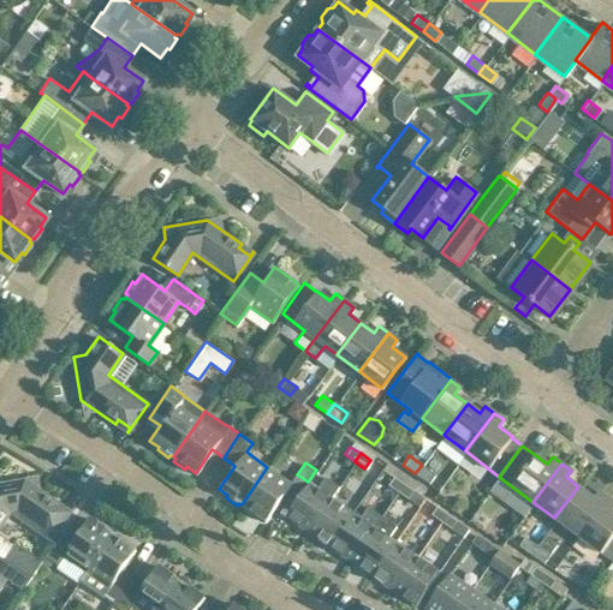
[(428,483),(434,473),(422,465),(415,473),(428,483)]
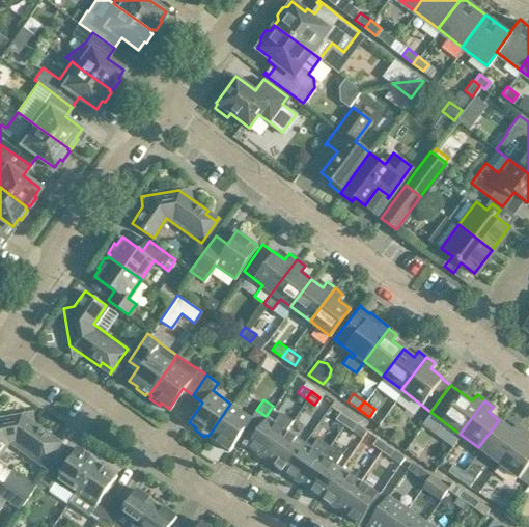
[(242,430),(252,437),(266,416),(256,410),(255,409),(249,416),(230,404),(209,436),(211,438),(209,440),(219,446),(220,444),(228,449),(242,430)]
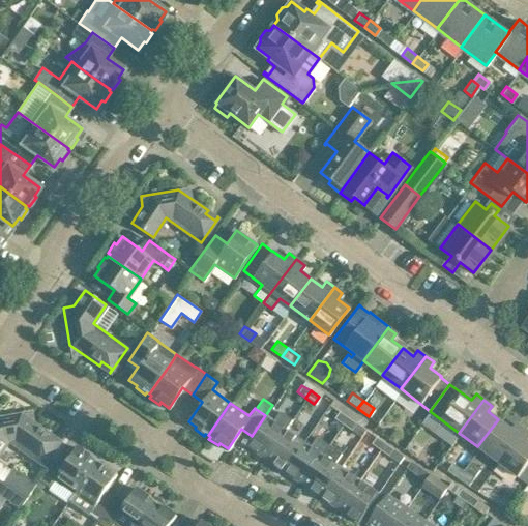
[(264,458),(285,428),(291,418),(279,410),(272,419),(266,414),(265,415),(252,436),(245,444),(264,458)]
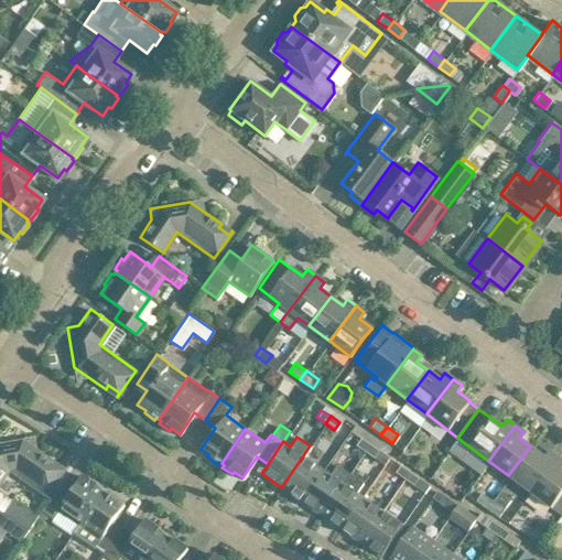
[(364,450),(369,443),(360,437),(355,444),(364,450)]
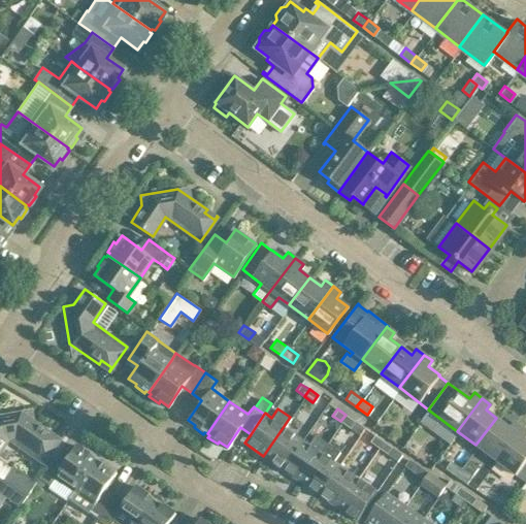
[(0,450),(8,438),(42,463),(60,438),(59,437),(57,441),(47,434),(50,431),(20,411),(0,414),(0,450)]
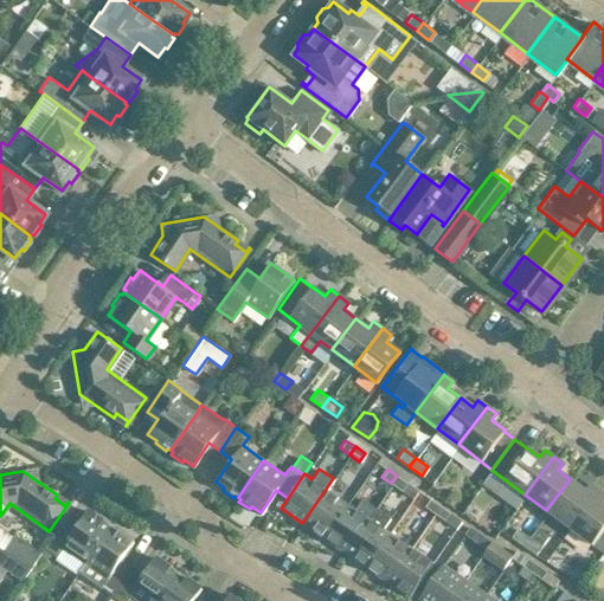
[(397,476),(391,483),(402,490),(412,498),(418,490),(406,483),(397,476)]
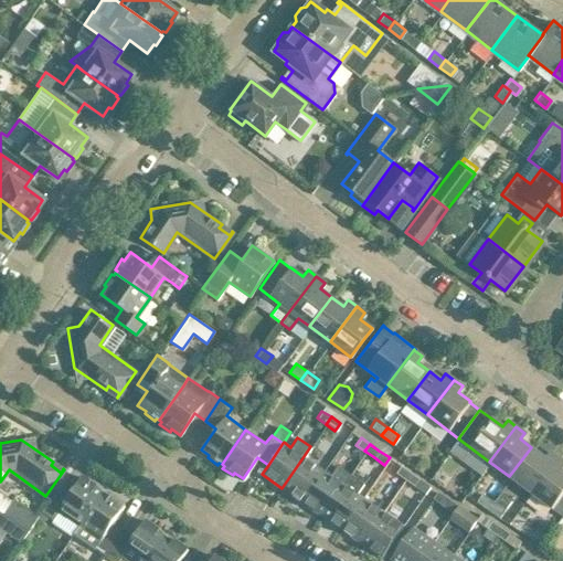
[(530,491),(556,456),(548,450),(543,456),(531,447),(509,476),(530,491)]
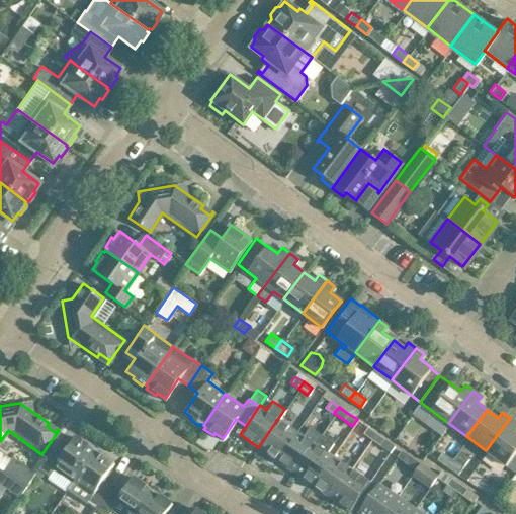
[(276,459),(296,430),(278,418),(258,447),(276,459)]
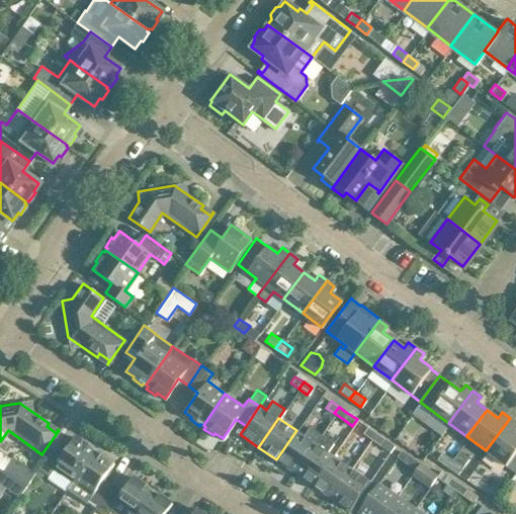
[(515,431),(513,430),(515,426),(515,422),(510,418),(486,450),(514,472),(515,469),(515,431)]
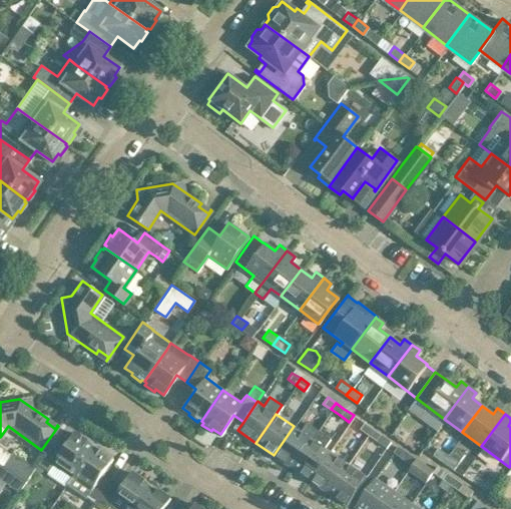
[(292,467),(318,429),(306,421),(300,430),(294,426),(274,455),(292,467)]
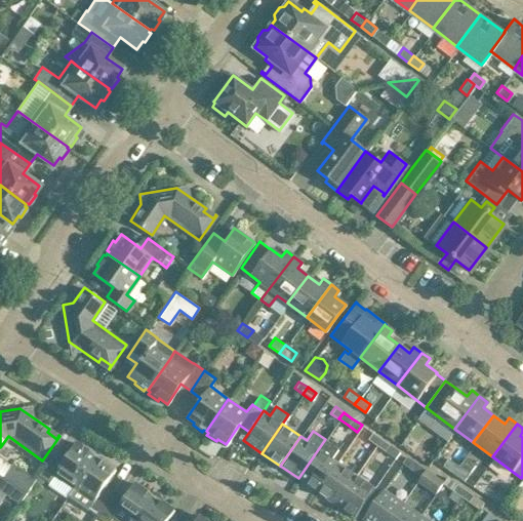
[(371,432),(367,438),(375,444),(379,437),(371,432)]
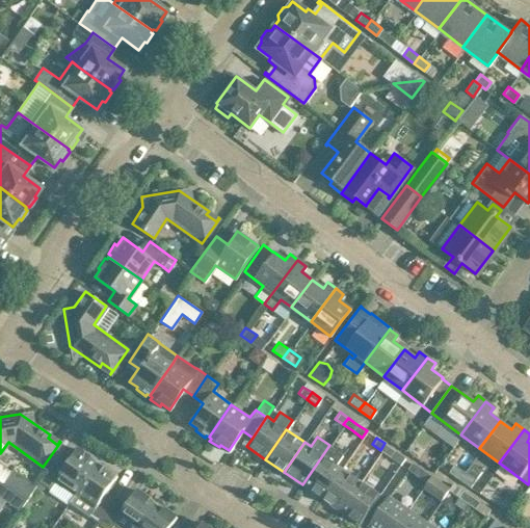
[(385,443),(380,450),(389,456),(400,464),(404,456),(394,449),(385,443)]
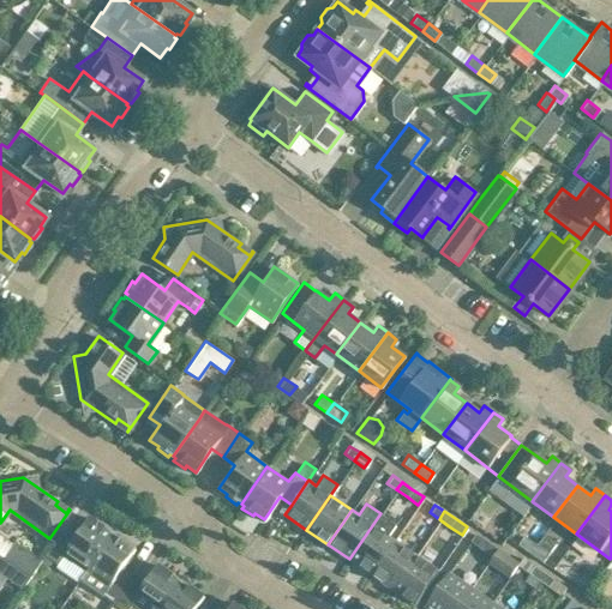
[(371,574),(394,540),(388,535),(395,524),(381,513),(349,559),(371,574)]
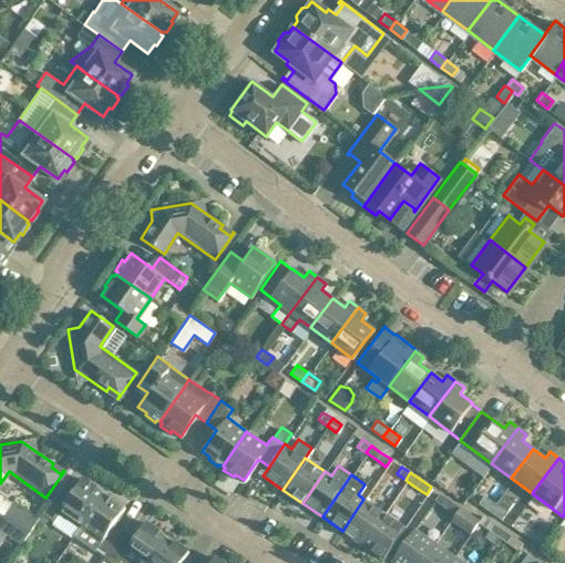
[(57,491),(41,513),(53,521),(50,524),(70,539),(73,534),(103,491),(100,490),(102,488),(91,480),(90,482),(82,477),(67,498),(57,491)]
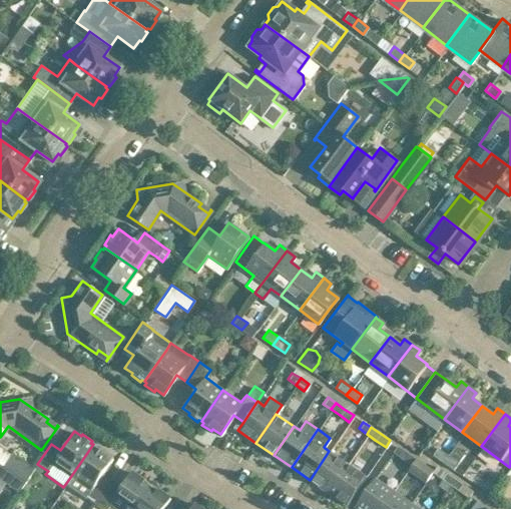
[(112,457),(93,444),(66,483),(94,503),(108,483),(98,477),(112,457)]
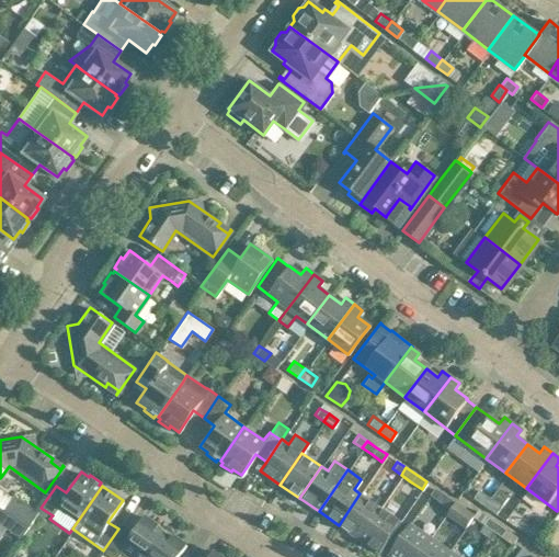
[(448,508),(454,501),(433,487),(429,493),(448,508)]
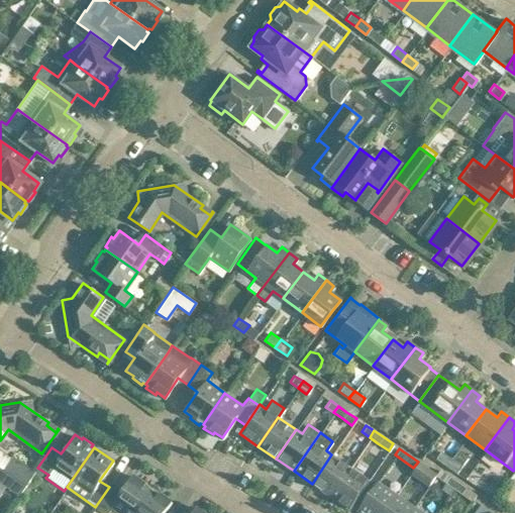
[(445,465),(455,473),(467,456),(456,448),(450,457),(445,465)]
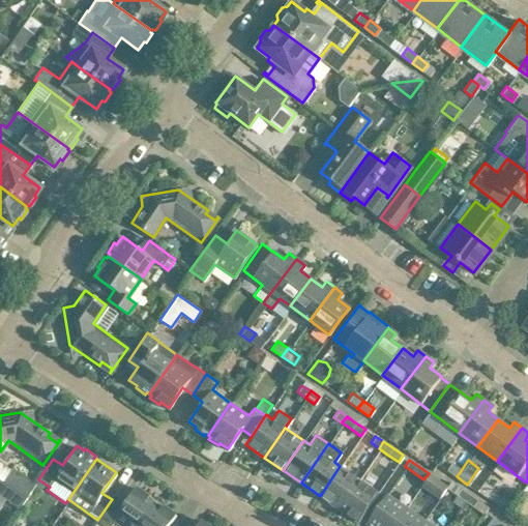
[(457,476),(462,469),(451,461),(446,469),(457,476)]
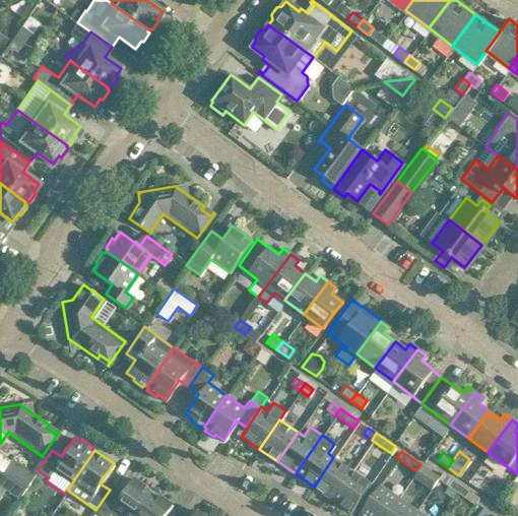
[(331,499),(351,469),(333,457),(314,487),(331,499)]
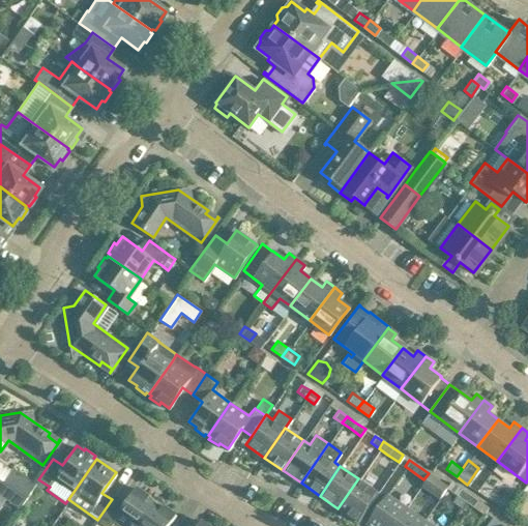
[(12,467),(3,480),(26,496),(35,483),(12,467)]
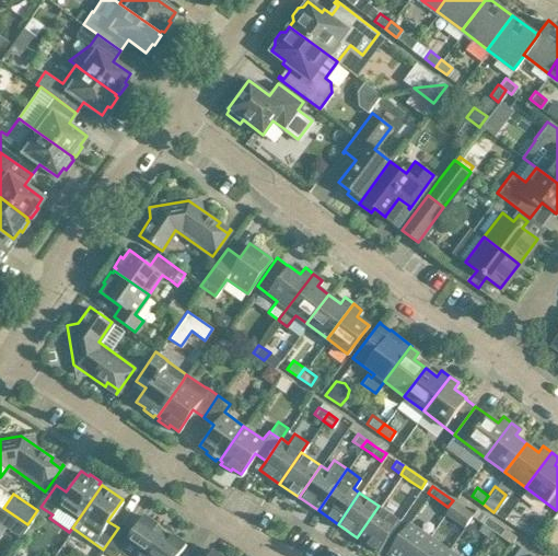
[(463,525),(472,512),(453,500),(448,507),(444,512),(463,525)]
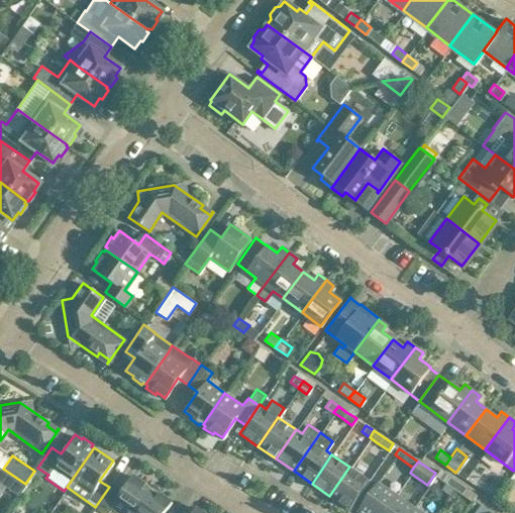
[(0,483),(17,495),(25,484),(3,469),(0,467),(0,483)]
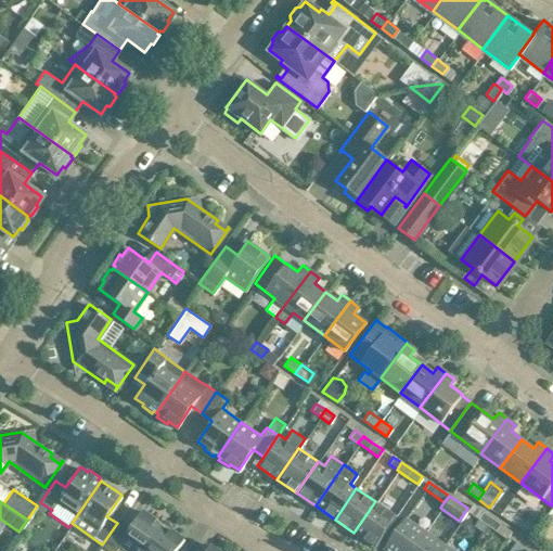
[(395,515),(375,501),(354,533),(374,546),(395,515)]
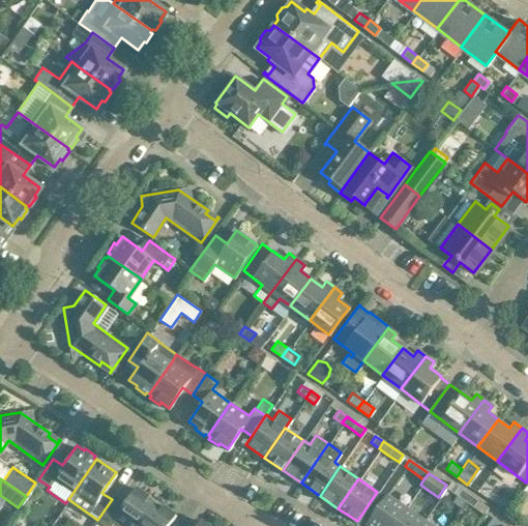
[(122,525),(137,525),(155,500),(136,487),(121,506),(112,499),(97,520),(106,525),(109,525),(114,520),(122,525)]
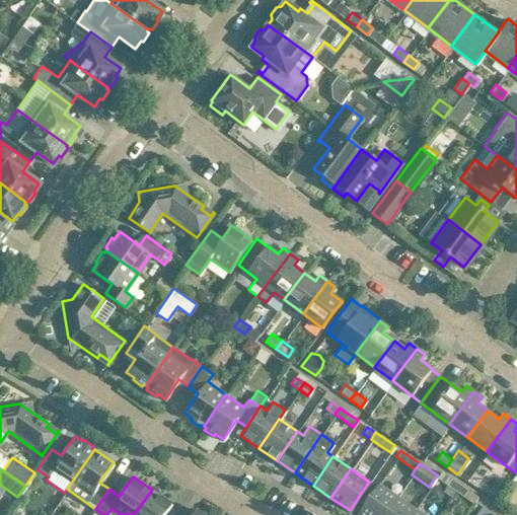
[(454,490),(459,483),(451,477),(446,484),(454,490)]
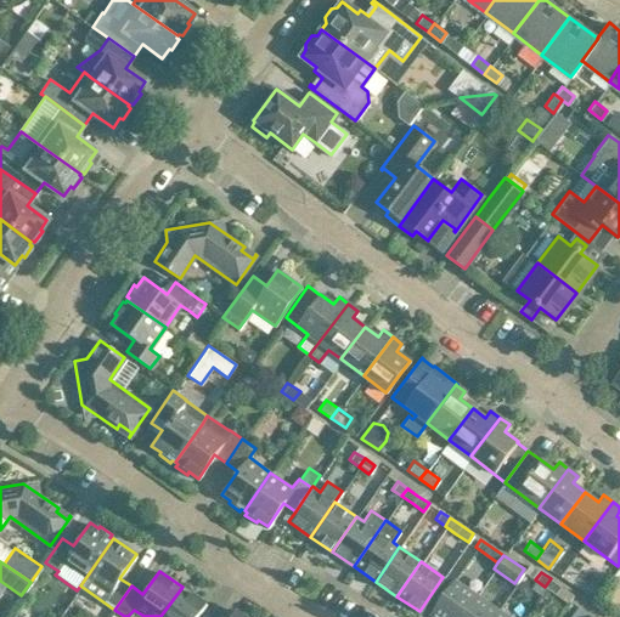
[(435,616),(458,616),(475,594),(454,578),(429,613),(435,616)]
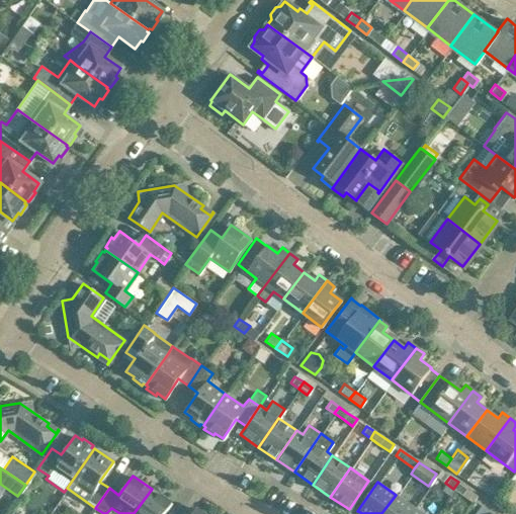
[(466,488),(458,482),(453,489),(461,494),(466,488)]
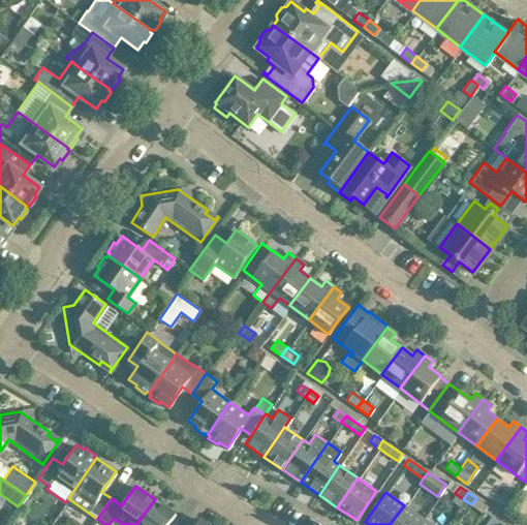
[(165,524),(175,513),(155,499),(136,524),(165,524)]
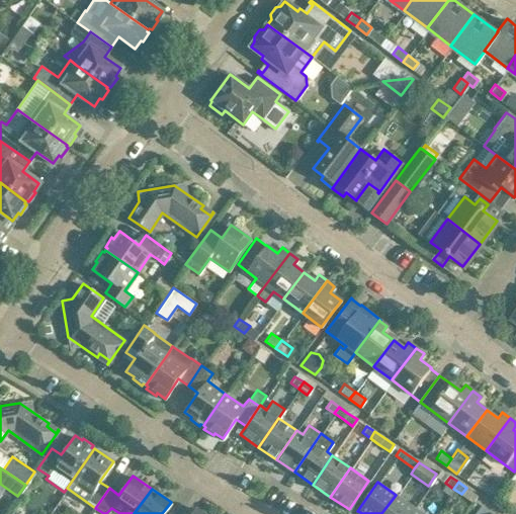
[(409,513),(414,507),(396,495),(381,513),(409,513)]
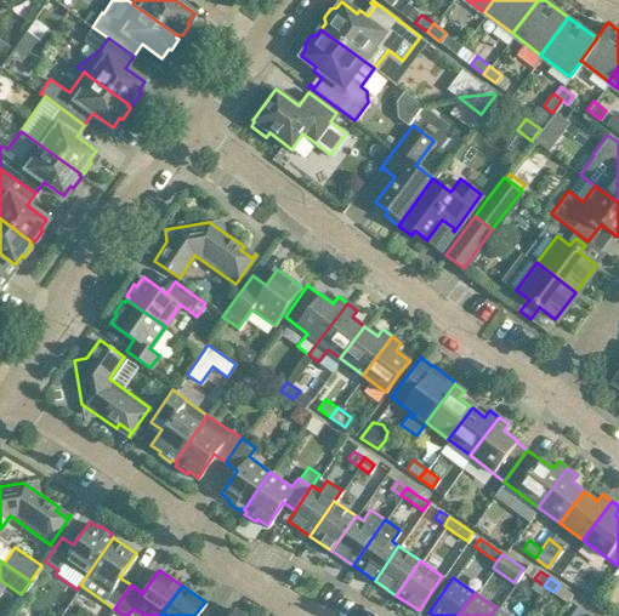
[(575,604),(567,615),(586,615),(589,614),(575,604)]
